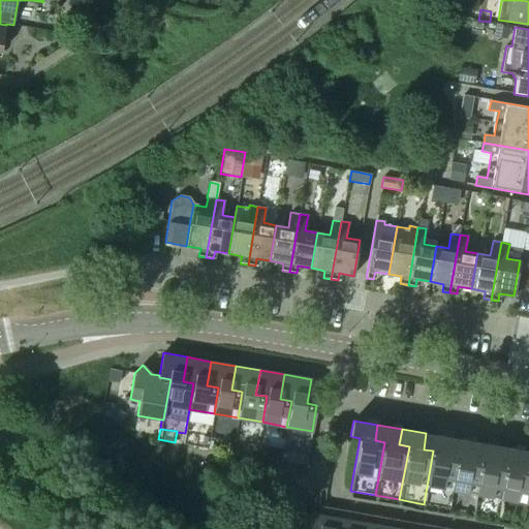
[(198,446),(200,435),(185,433),(183,443),(198,446)]
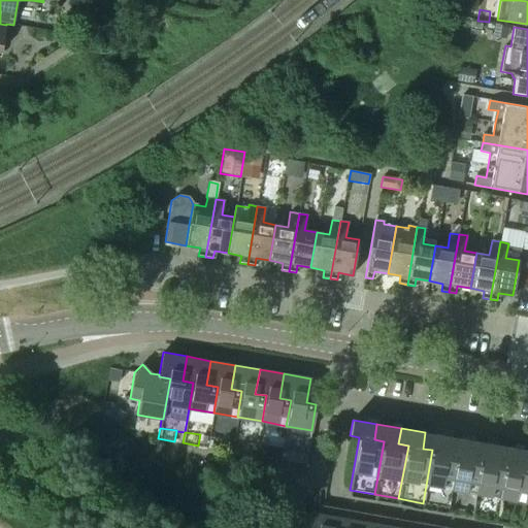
[(447,453),(450,436),(425,432),(423,449),(432,450),(423,503),(448,507),(457,455),(447,453)]
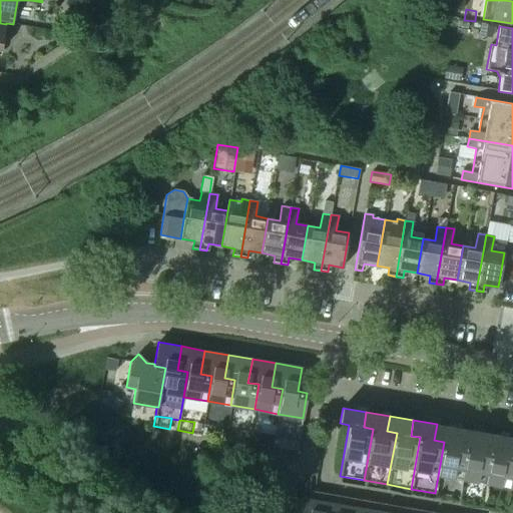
[(216,437),(217,426),(202,424),(201,435),(216,437)]
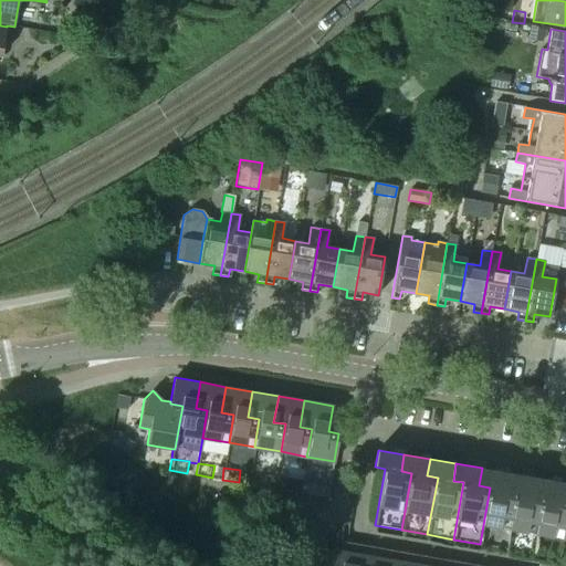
[(509,473),(493,470),(482,468),(479,485),(490,488),(480,544),(505,548),(515,492),(505,490),(509,473)]
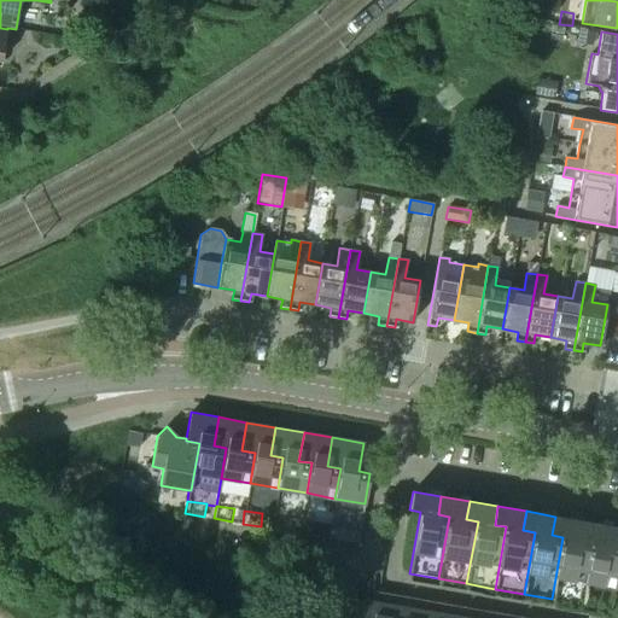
[(289,531),(291,519),(273,516),(270,529),(289,531)]
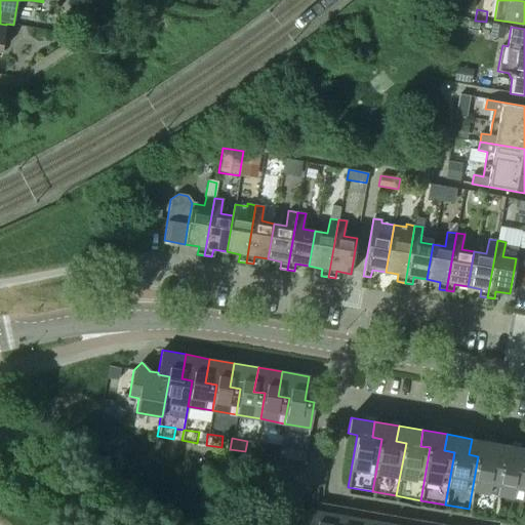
[(493,458),(495,443),(472,439),(469,454),(478,456),(469,509),(493,513),(502,460),(493,458)]
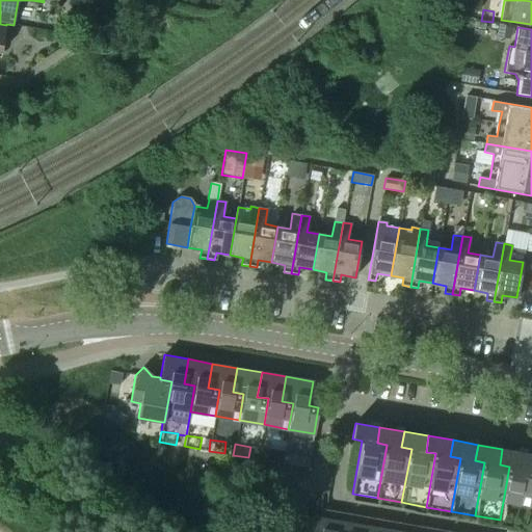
[(273,461),(275,451),(260,448),(258,459),(273,461)]
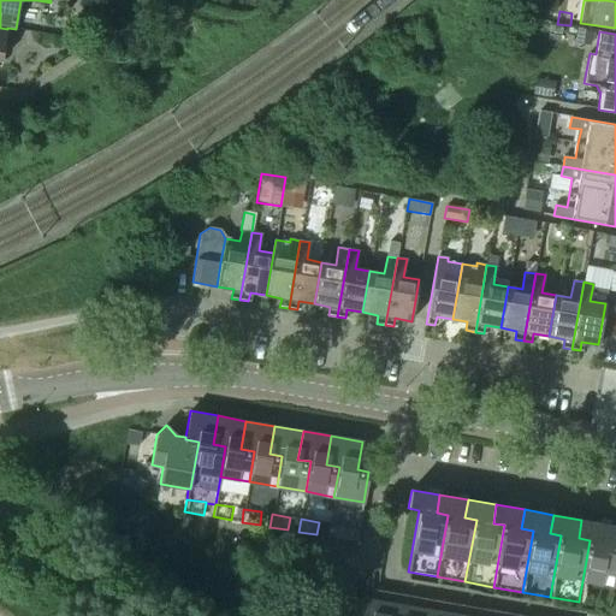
[(612,585),(615,568),(615,525),(581,520),(579,538),(590,540),(579,602),(609,608),(612,585)]
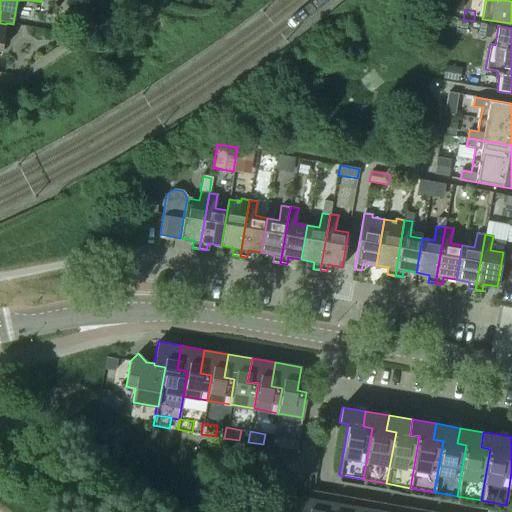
[(286,449),(288,438),(273,435),(271,446),(286,449)]
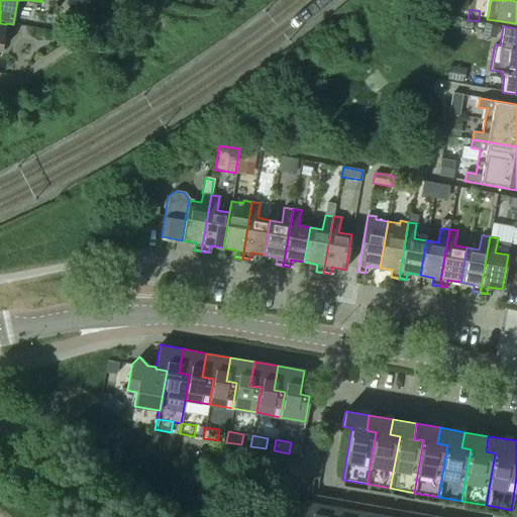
[(326,516),(329,501),(305,496),(301,516),(326,516)]
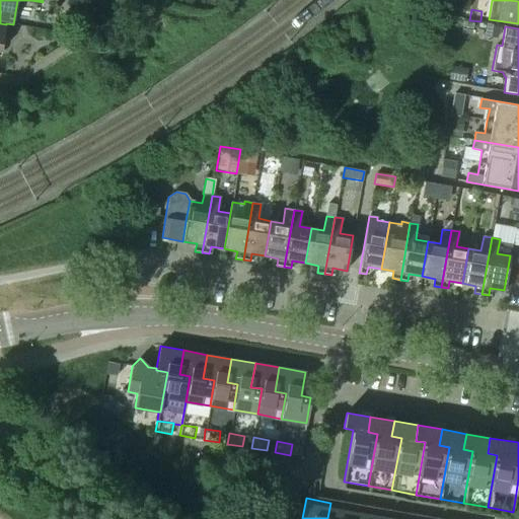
[(352,518),(355,507),(330,503),(327,518),(352,518)]
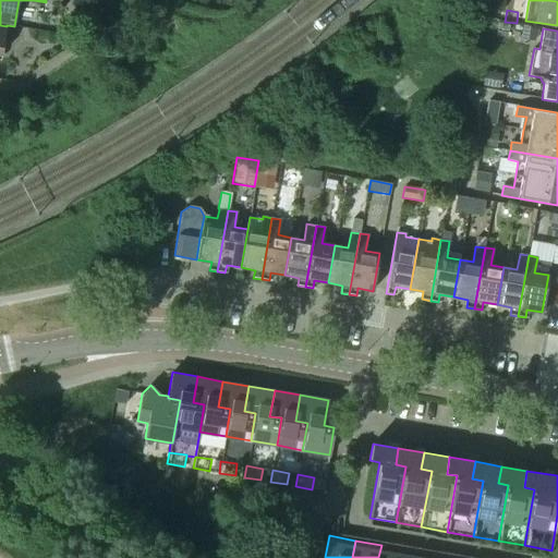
[(404,557),(407,549),(381,545),(378,557),(404,557)]
